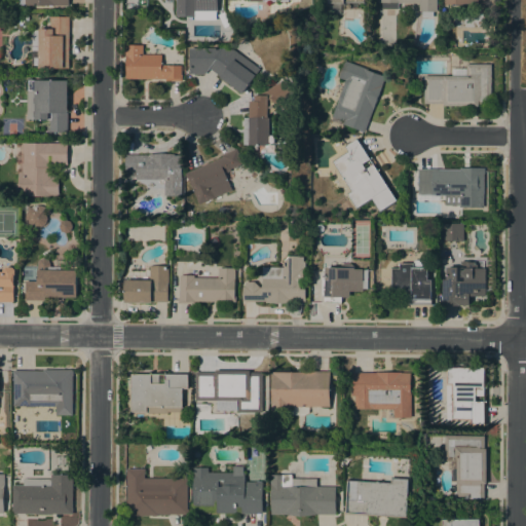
[(194,11),(194,15),(191,15),(191,16),(175,16),(175,0),(217,0),(217,11),(194,11)]
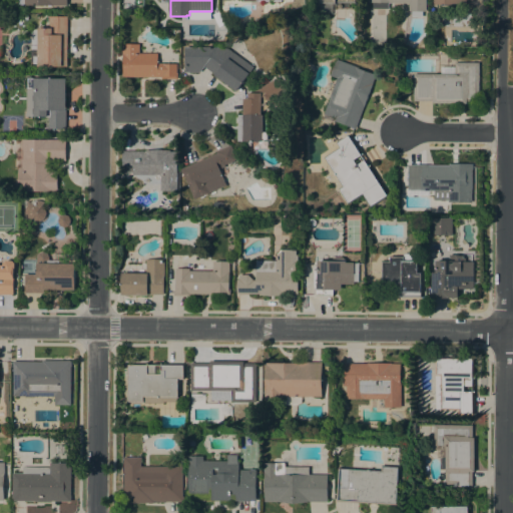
[(426,0),(426,11),(422,11),(422,16),(411,16),(411,11),(409,11),(409,3),(388,2),(388,9),(372,9),(372,2),(371,2),(371,0),(426,0)]
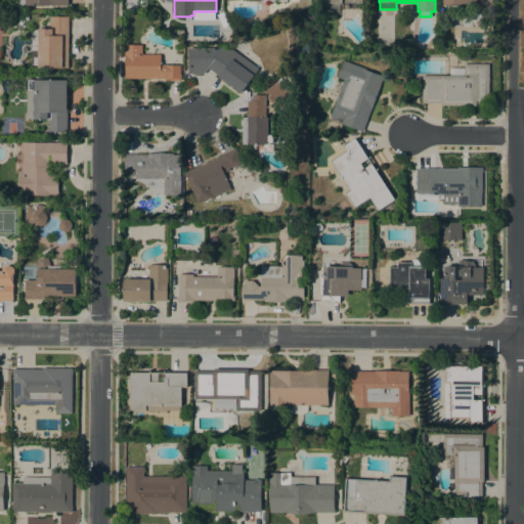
[(481,0),(481,4),(456,4),(456,10),(448,10),(449,4),(444,4),(444,0),(481,0)]
